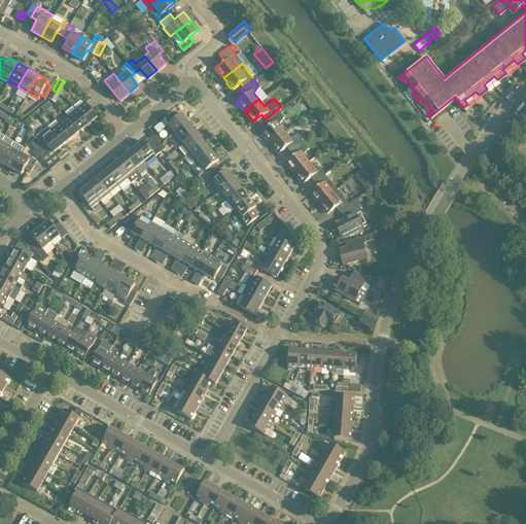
[(75,107),(88,123),(96,115),(84,101),(75,107)]
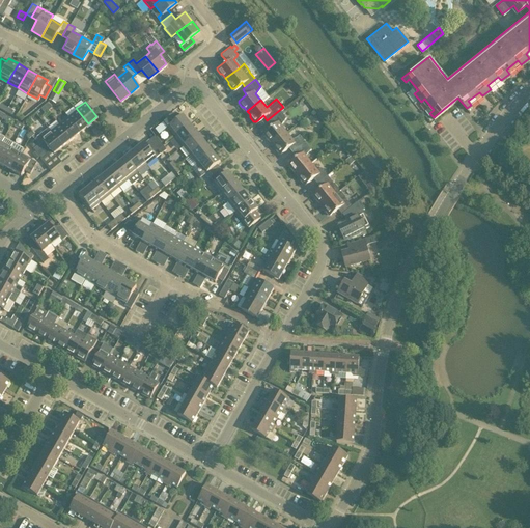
[(267,137),(269,138),(272,141),(285,131),(280,123),(285,116),(282,112),(285,110),(283,107),(267,120),(271,124),(263,131),(263,133),(267,137)]
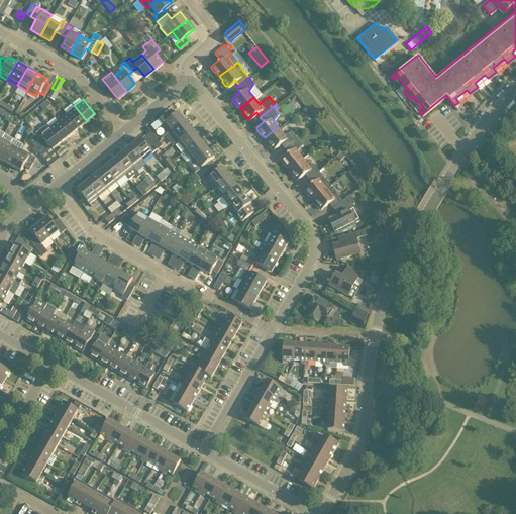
[(66,112),(77,127),(86,120),(74,105),(66,112)]
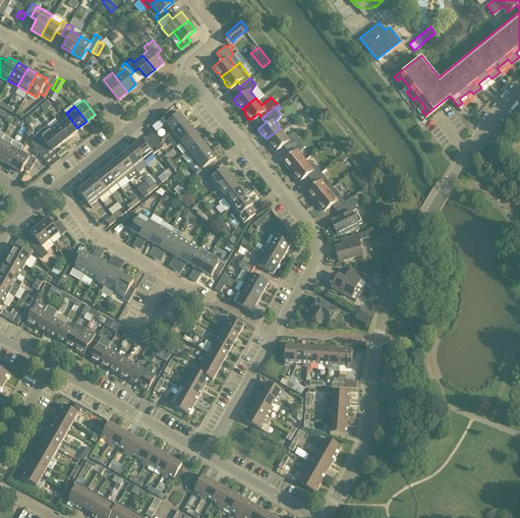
[(164,123),(171,132),(185,120),(178,111),(175,114),(171,109),(159,118),(164,123)]
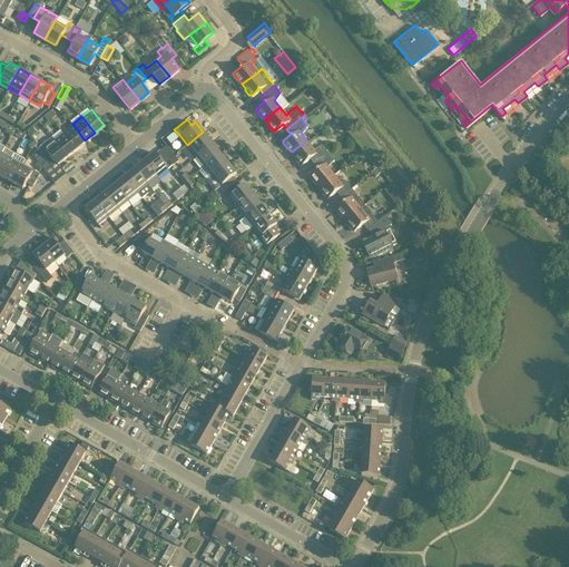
[(7,128),(11,130),(13,126),(10,124),(3,120),(1,125),(7,128)]
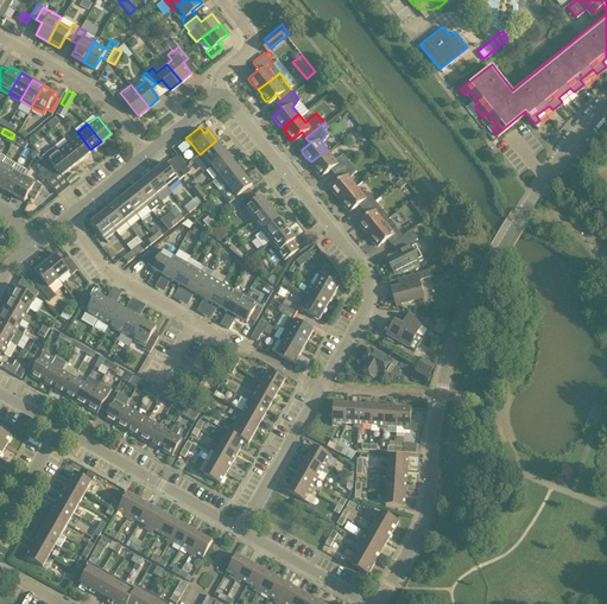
[(67,140),(81,158),(90,150),(77,132),(67,140)]
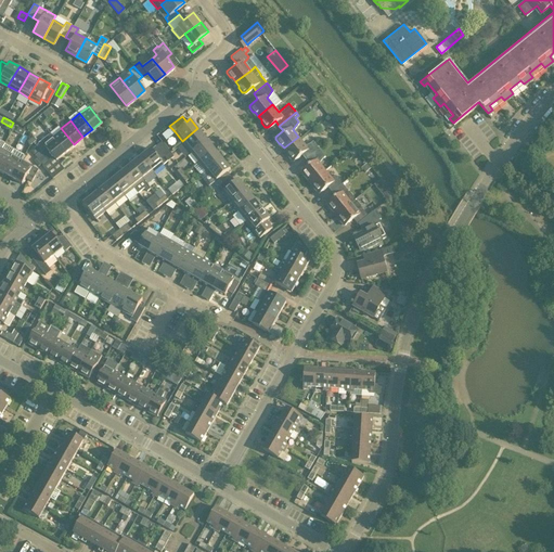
[(24,129),(13,123),(11,127),(22,133),(24,129)]
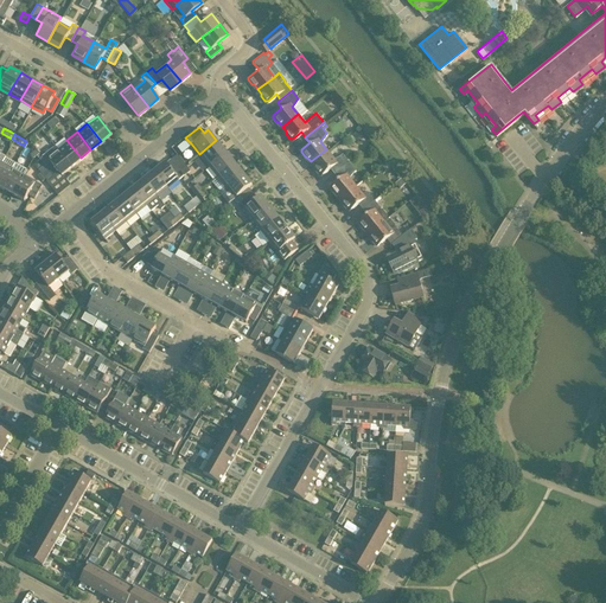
[(57,148),(71,165),(81,158),(67,140),(57,148)]
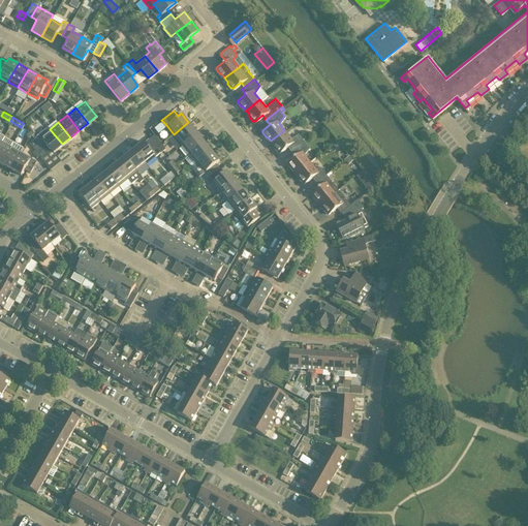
[(181,144),(196,131),(188,122),(174,134),(181,144)]
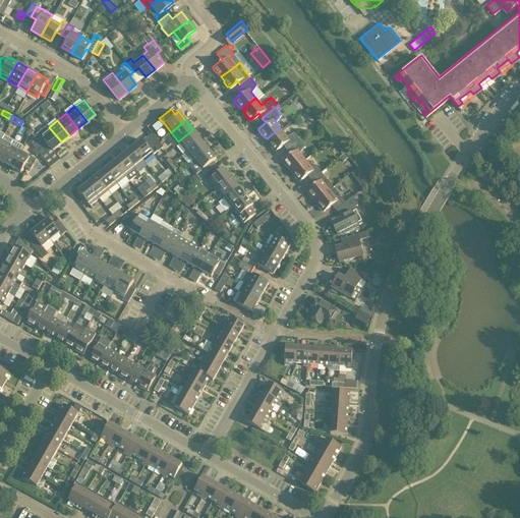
[(49,127),(46,124),(33,135),(35,138),(37,140),(37,139),(45,150),(50,147),(52,149),(61,141),(49,127)]
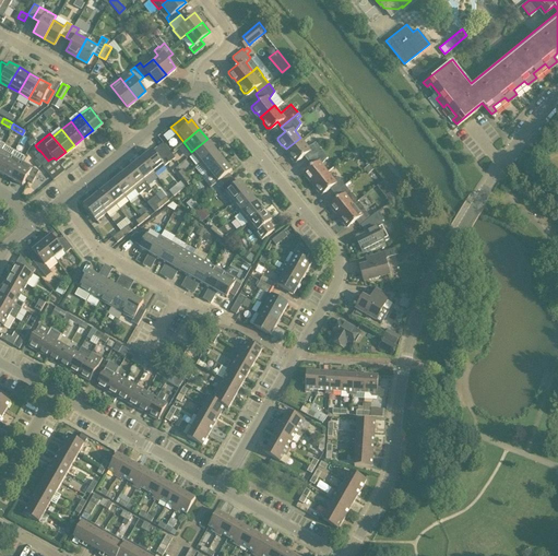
[(293,160),(295,160),(303,154),(307,158),(320,149),(313,140),(311,143),(307,145),(300,138),(286,149),(289,153),(289,155),(293,160)]
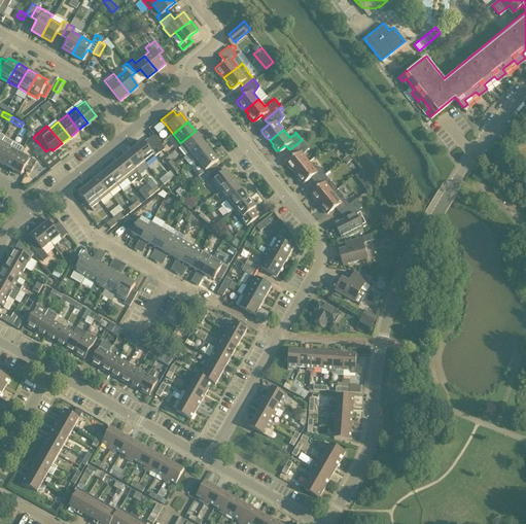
[(187,152),(203,140),(196,131),(180,143),(187,152)]
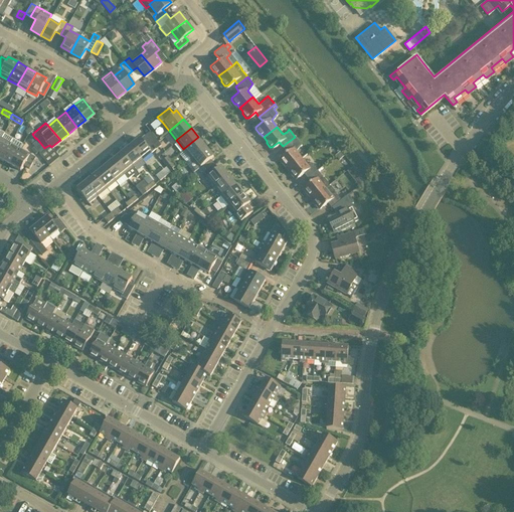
[(130,144),(142,158),(151,151),(148,147),(153,144),(155,147),(160,143),(149,130),(140,137),(139,136),(130,144)]
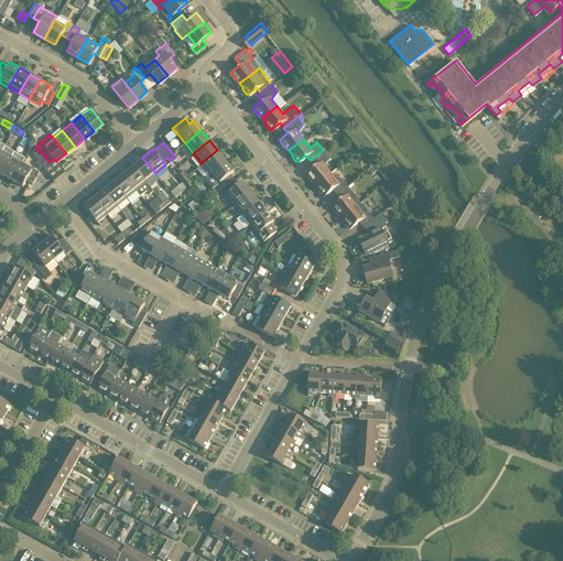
[(12,150),(3,144),(0,149),(0,173),(11,154),(10,154),(12,150)]
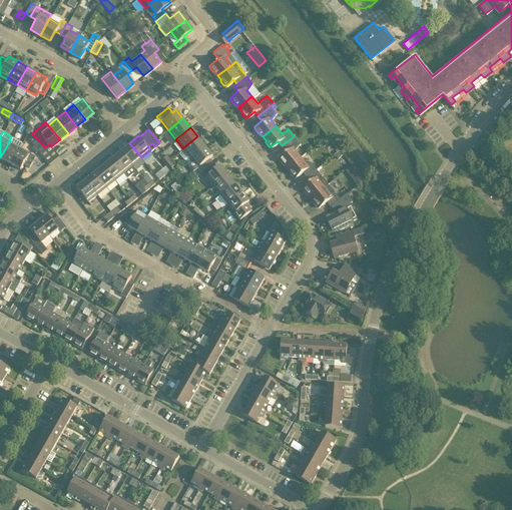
[(31,142),(31,141),(32,140),(36,138),(34,136),(32,133),(27,136),(31,142)]
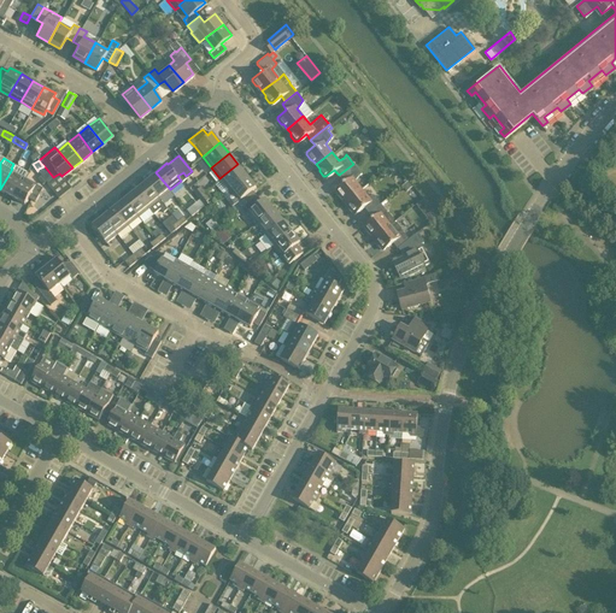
[(228,188),(246,175),(238,164),(220,178),(228,188)]
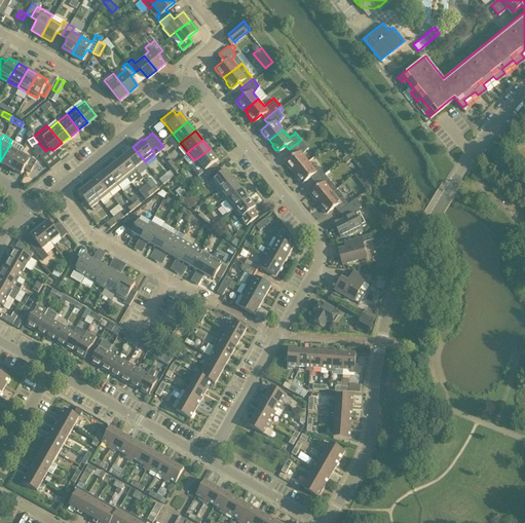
[(289,166),(291,166),(294,171),(307,159),(301,152),(304,149),(307,147),(301,140),(289,149),(293,154),(286,160),(285,162),(289,166)]
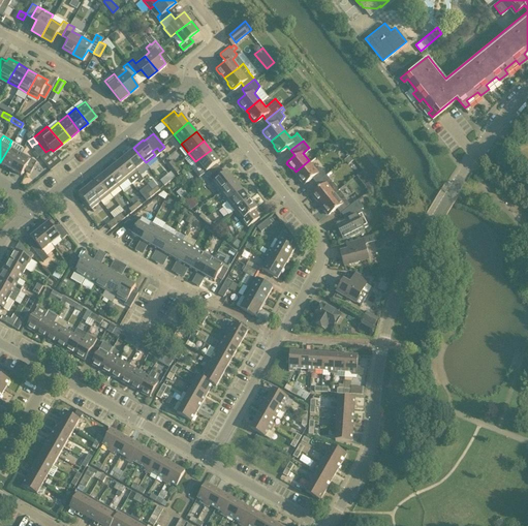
[(40,156),(45,152),(37,142),(37,143),(33,145),(32,146),(40,156)]
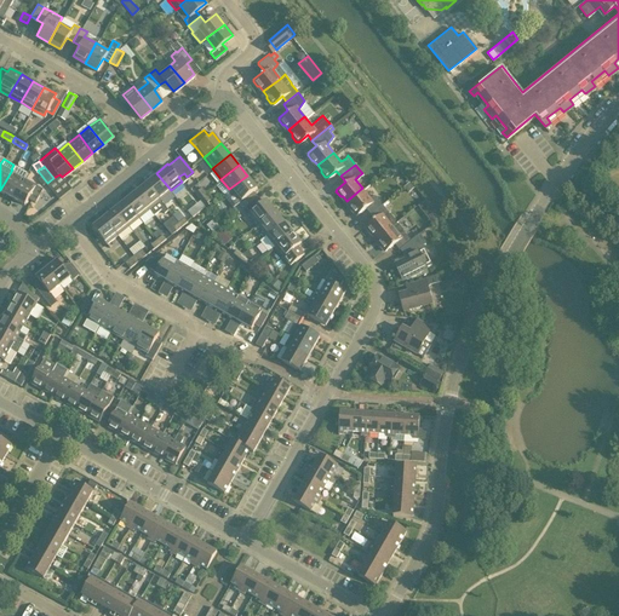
[(12,196),(23,177),(12,170),(0,190),(12,196)]
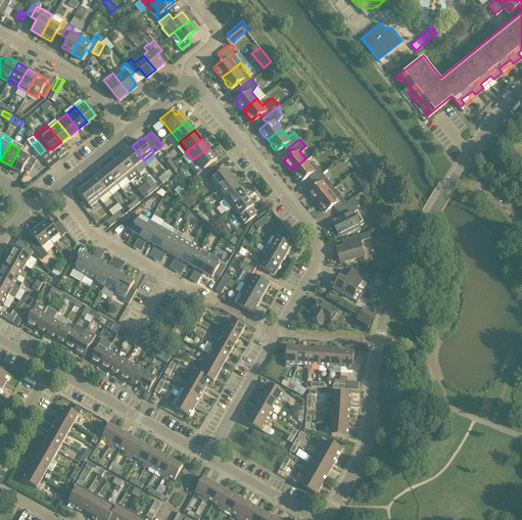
[(123,153),(135,168),(144,160),(132,146),(123,153)]
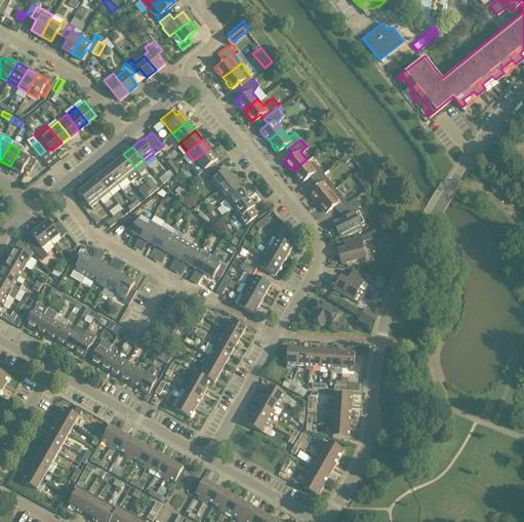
[(195,161),(189,165),(196,175),(197,174),(200,179),(206,174),(206,173),(217,165),(213,160),(216,158),(209,149),(194,160),(195,161)]
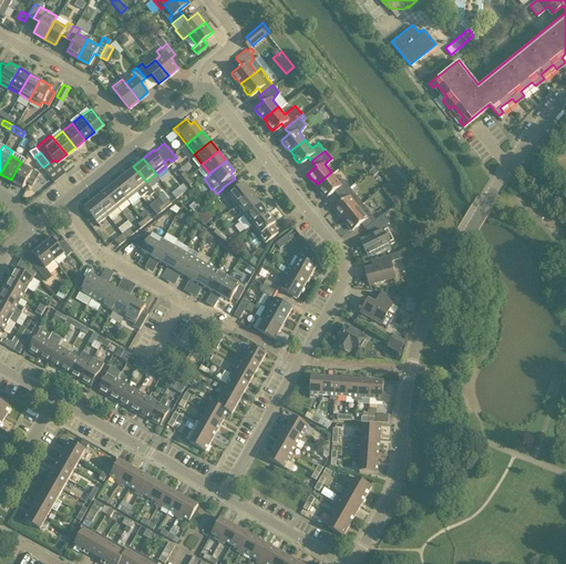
[(21,162),(11,180),(21,186),(32,167),(21,162)]
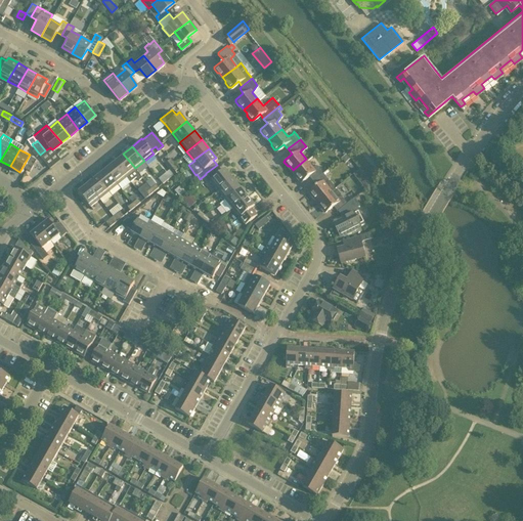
[(345,161),(349,157),(346,153),(341,157),(345,161)]
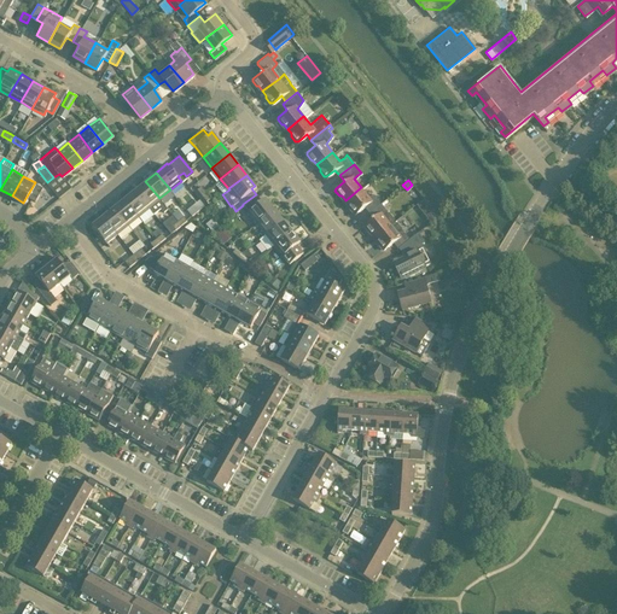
[(163,211),(167,208),(158,198),(159,198),(145,181),(134,189),(149,206),(147,206),(152,212),(159,208),(163,211)]
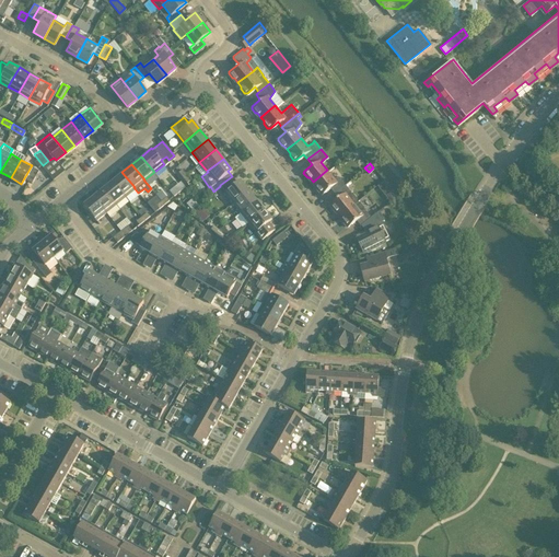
[(319,193),(322,193),(329,186),(334,192),(344,183),(338,175),(333,177),(327,170),(313,182),(316,185),(315,188),(319,193)]
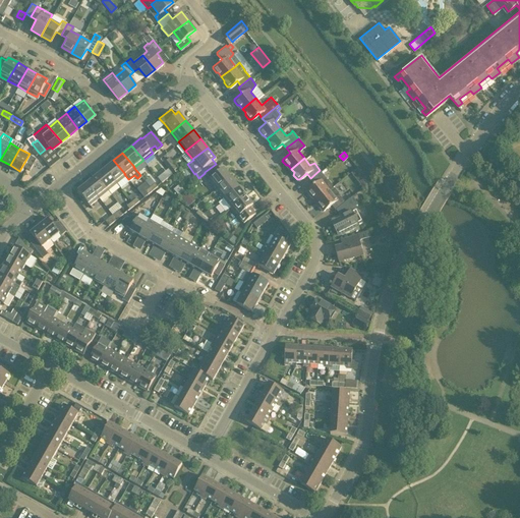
[(116,181),(124,174),(125,174),(113,160),(104,167),(116,181)]
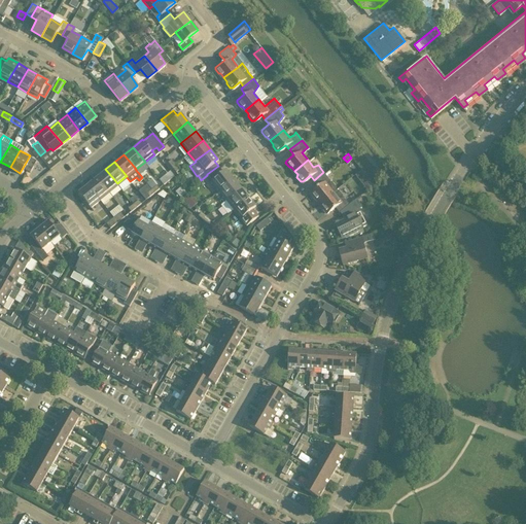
[(207,175),(211,179),(210,180),(218,189),(233,177),(225,168),(222,171),(218,166),(207,174),(207,175)]
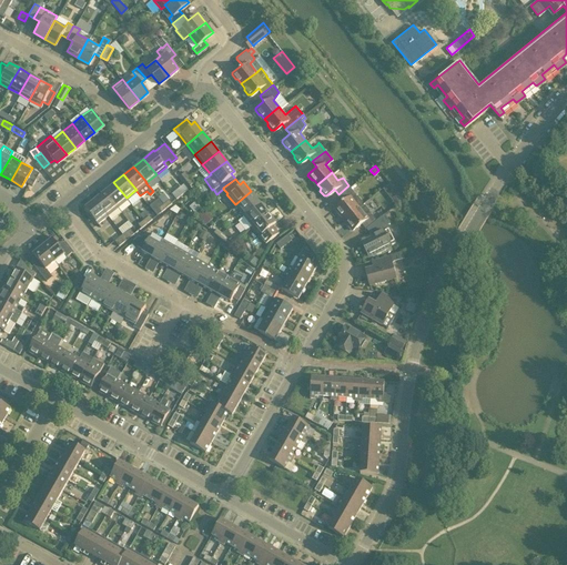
[(383,187),(387,192),(393,187),(390,181),(383,187)]
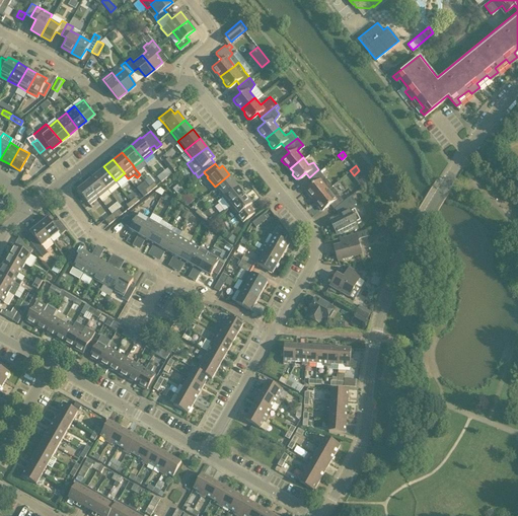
[(95,173),(106,188),(116,180),(103,166),(95,173)]
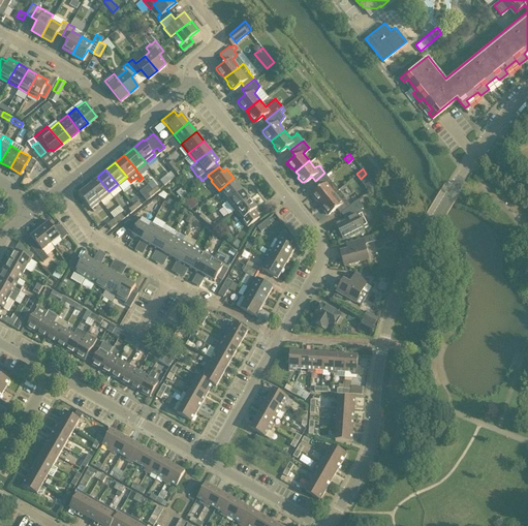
[(314,197),(317,198),(320,202),(336,189),(336,186),(333,182),(330,181),(331,180),(324,173),(315,181),(319,185),(311,191),(311,193),(314,197)]
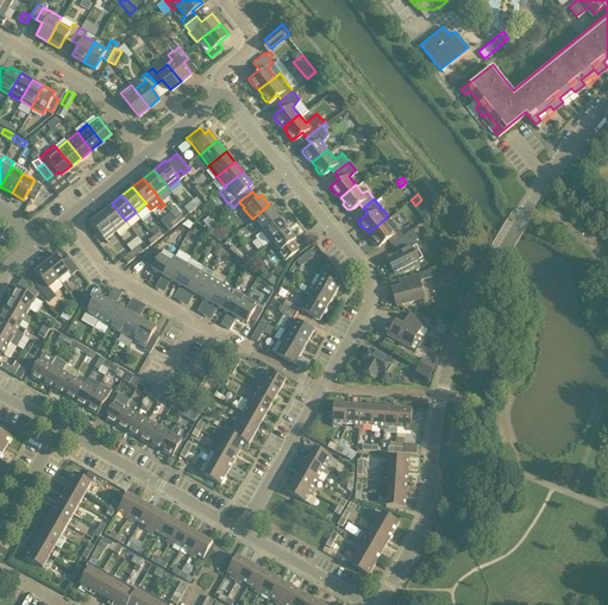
[(183,206),(188,212),(196,206),(194,202),(189,201),(183,206)]
